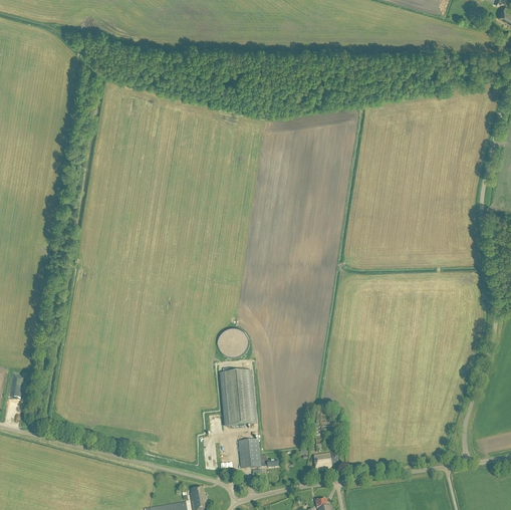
[(510,8),(502,3),(495,15),(506,21),(506,20),(510,22),(510,8)]
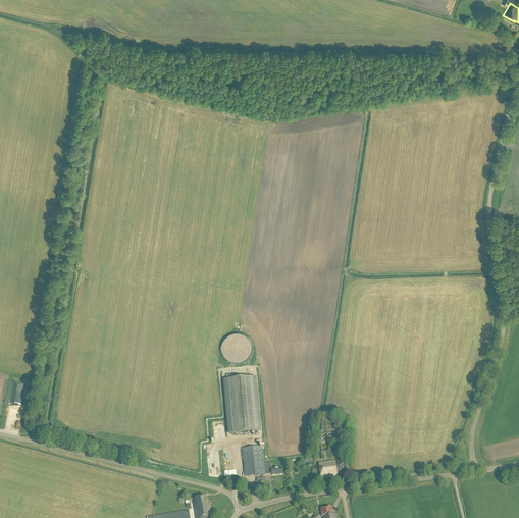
[(484,9),(478,6),(475,11),(481,15),(484,9)]
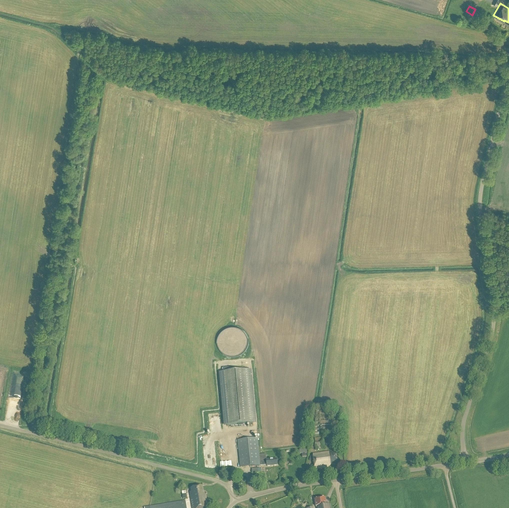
[(245,368),(220,370),(225,423),(250,421),(245,368)]
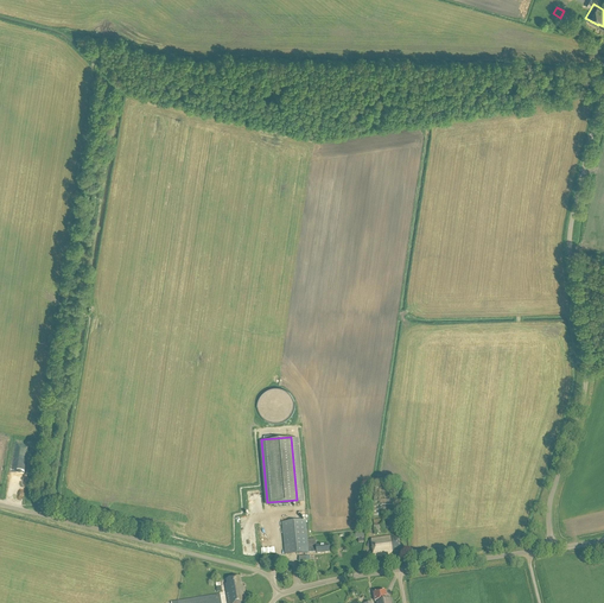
[(370,516),(370,518),(372,529),(382,528),(381,515),(370,516)]
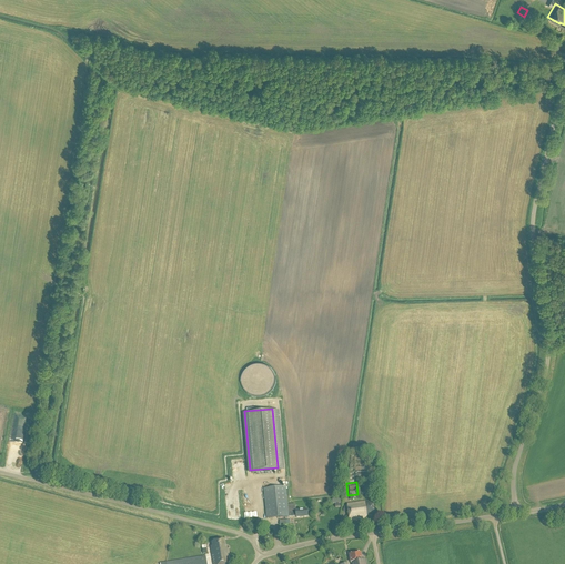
[(304,505),(293,506),(292,504),(292,501),(284,501),(283,483),(261,485),(263,515),(293,513),(293,515),(304,514),(304,505)]
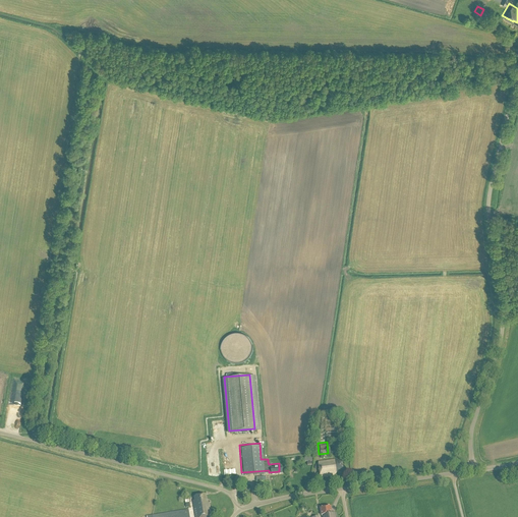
[(219,471),(216,444),(207,445),(207,448),(210,472),(219,471)]
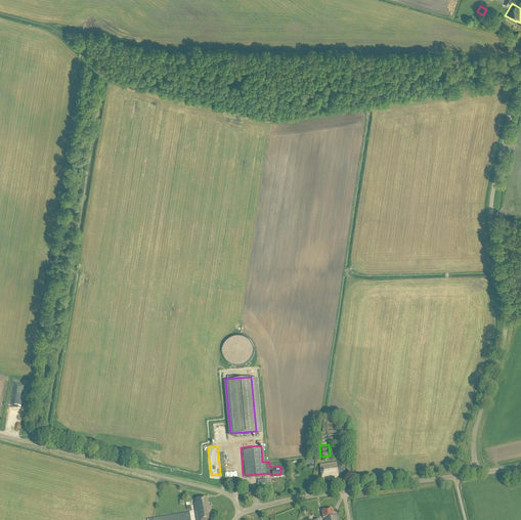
[(337,461),(337,459),(317,462),(319,477),(334,475),(336,473),(343,472),(341,461),(337,461)]
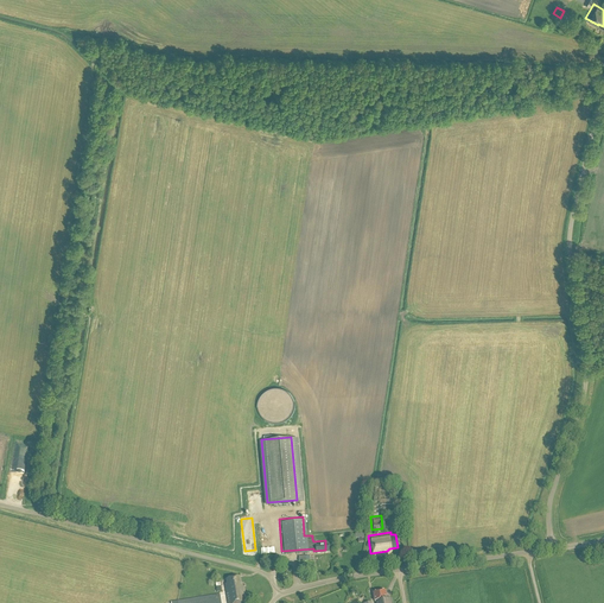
[(239,581),(237,573),(223,576),(224,579),(222,579),(226,602),(243,600),(241,583),(239,581)]
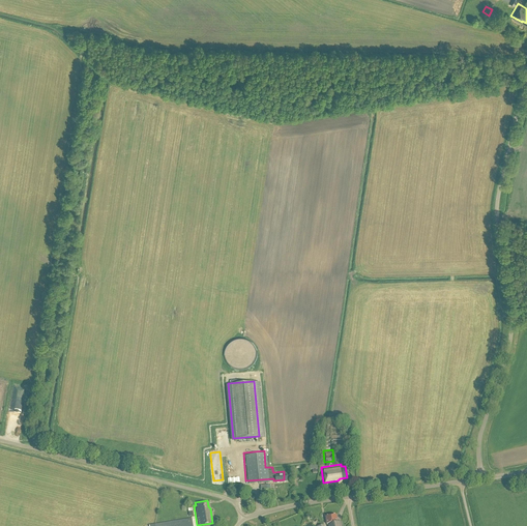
[(334,520),(333,513),(322,514),(324,522),(325,522),(325,525),(322,525),(322,523),(316,524),(315,525),(340,525),(339,519),(334,520)]
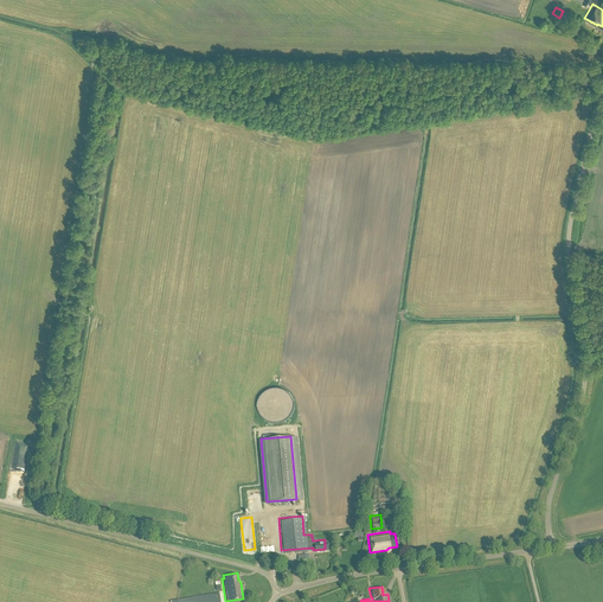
[(219,601),(217,589),(175,596),(167,597),(167,601),(219,601)]
